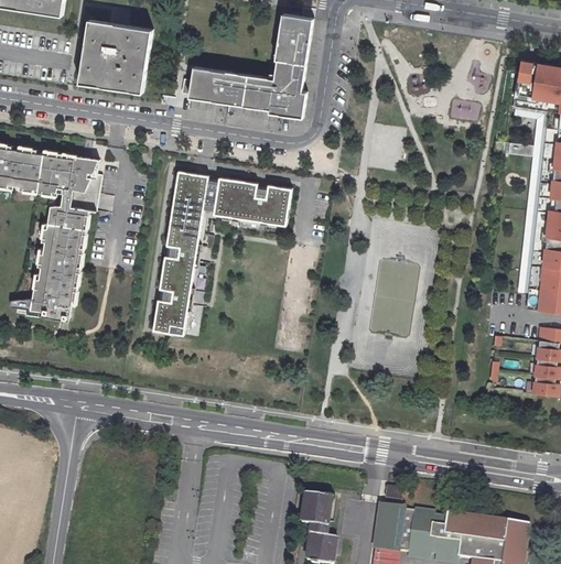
[(0,4),(60,14),(62,0),(0,0),(0,4)]
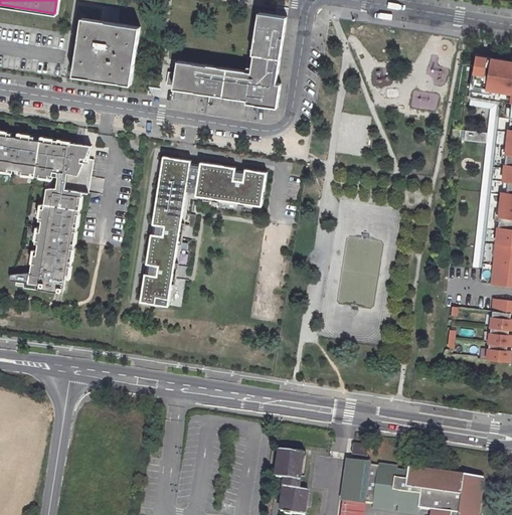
[(204,89),(203,93),(245,100),(246,96),(256,97),(254,101),(254,104),(275,107),(278,83),(274,82),(281,34),(278,33),(280,25),(283,26),(284,17),(257,12),(249,54),(251,54),(249,72),(176,60),(174,72),(166,71),(164,83),(171,84),(171,88),(196,92),(197,88),(204,89)]
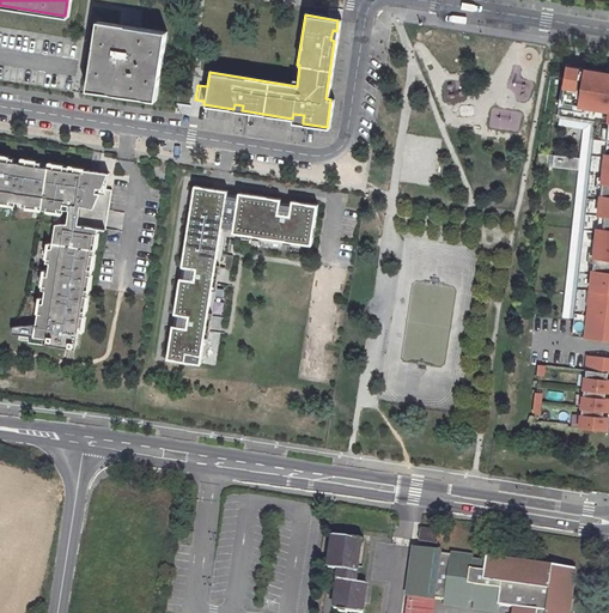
[(96,20),(84,89),(152,99),(163,31),(134,26),(134,32),(116,30),(116,24),(96,20)]
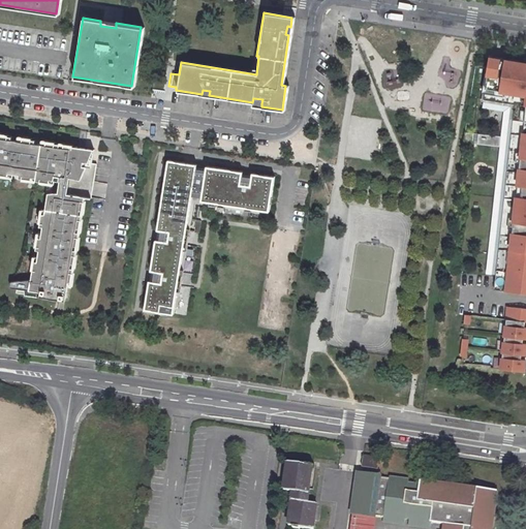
[(525,63),(488,58),(482,99),(513,104),(491,289),(525,292),(525,63)]
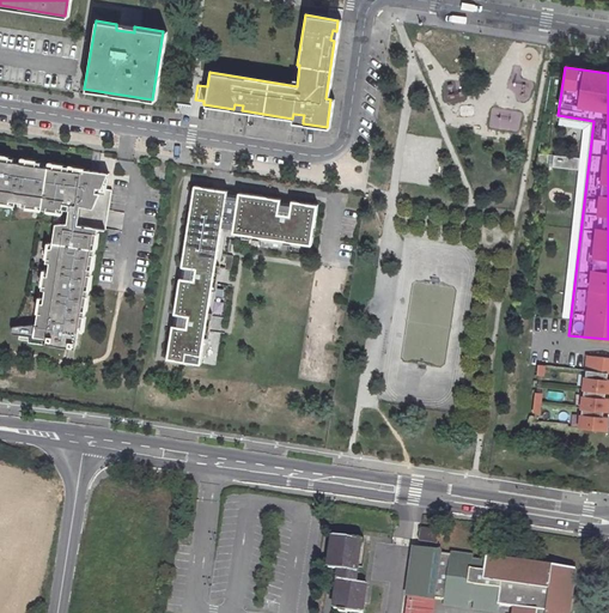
[(487,108),(485,128),(517,132),(518,110),(487,108)]
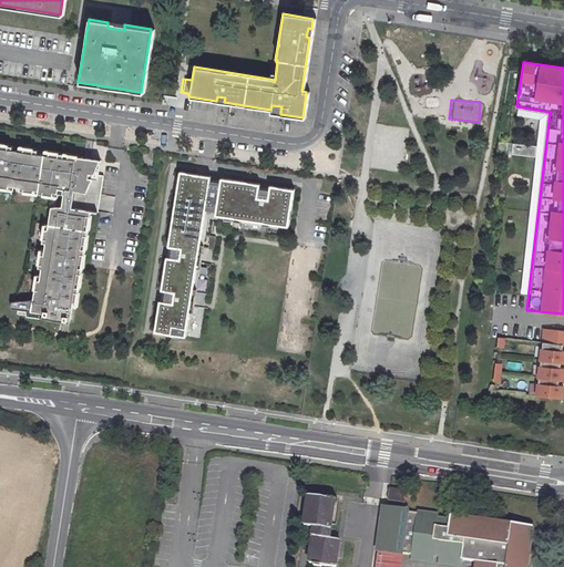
[(14,306),(14,310),(60,318),(58,329),(64,330),(67,319),(70,320),(89,208),(95,209),(100,179),(90,178),(92,174),(98,161),(0,144),(0,187),(6,188),(7,185),(18,187),(17,191),(30,193),(31,189),(37,191),(36,193),(50,196),(51,193),(61,194),(60,206),(49,207),(45,227),(42,227),(40,240),(43,241),(42,251),(39,253),(37,265),(40,266),(38,277),(34,277),(31,297),(9,299),(9,305),(14,306)]
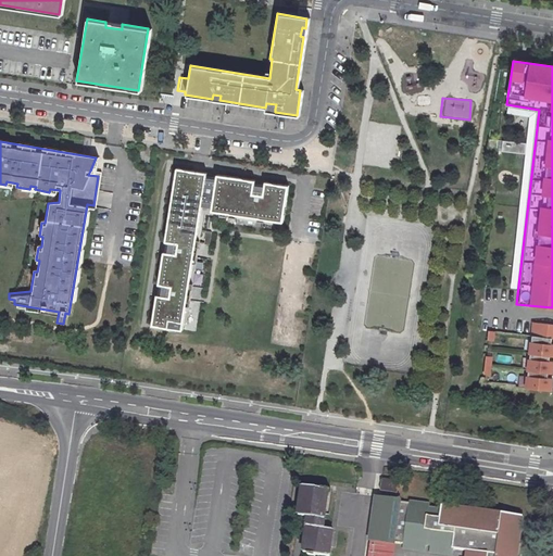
[(153,294),(149,325),(179,330),(180,320),(198,210),(268,220),(279,222),(285,185),(262,181),(261,186),(251,184),(252,179),(214,174),(213,178),(203,176),(204,172),(174,167),(162,241),(166,241),(165,252),(161,251),(155,285),(160,285),(159,294),(153,294)]
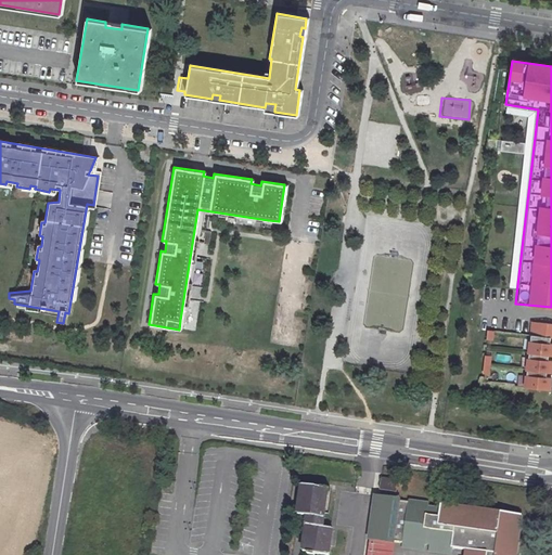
[(522,223),(525,198),(517,197),(518,188),(517,186),(513,222),(522,223)]
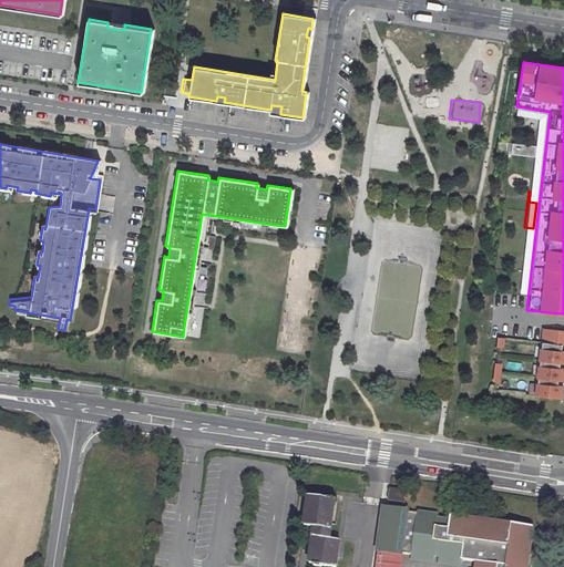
[(184,327),(187,327),(205,217),(273,228),(274,225),(202,214),(184,327)]
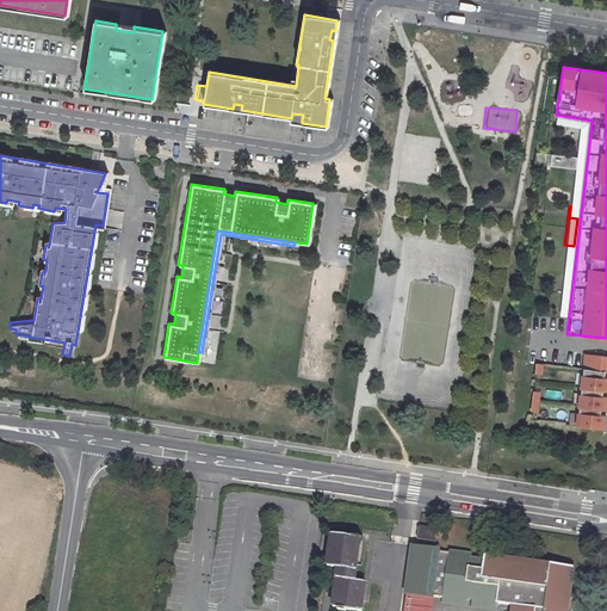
[(606,356),(582,355),(581,369),(602,371),(606,371),(606,356)]
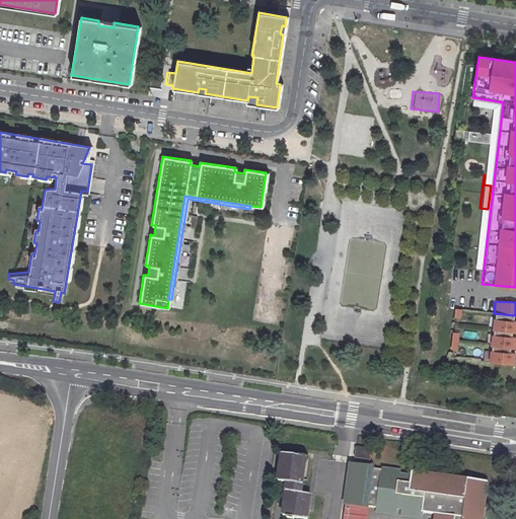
[(512,315),(494,313),(492,329),(510,331),(515,331),(515,322),(515,320),(512,320),(512,315)]
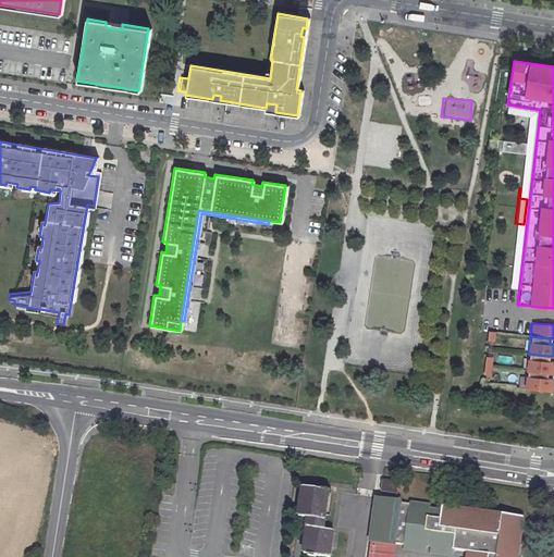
[(548,356),(528,354),(527,371),(546,373),(551,373),(552,361),(548,361),(548,356)]
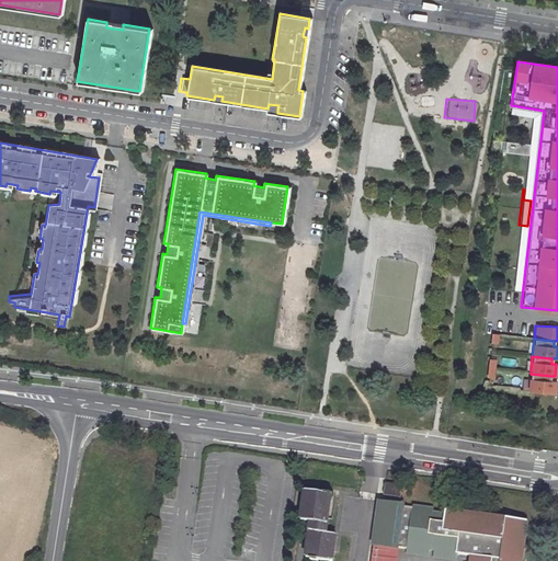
[(550,376),(531,374),(528,390),(554,393),(555,381),(549,381),(550,376)]
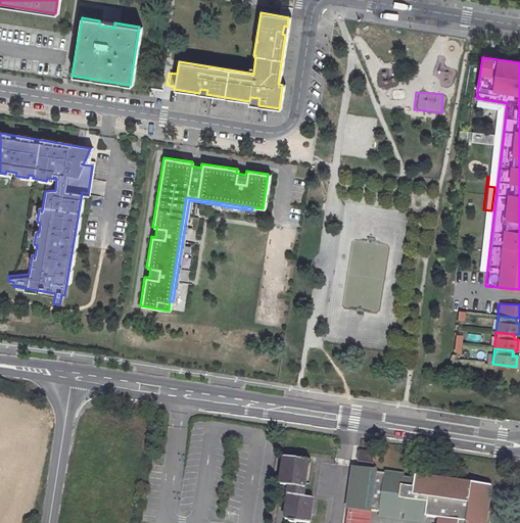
[(372,464),(373,454),(357,452),(356,462),(372,464)]
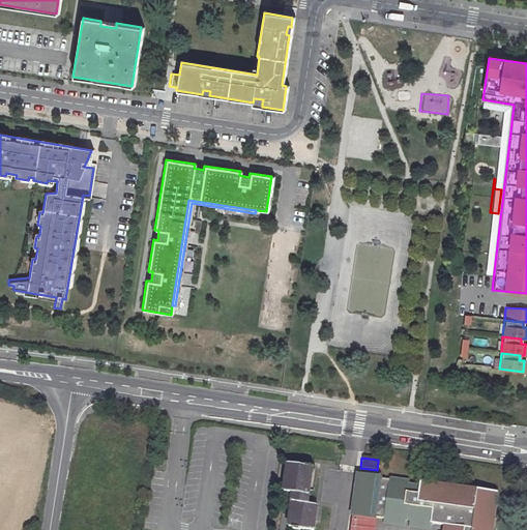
[(287,464),(283,491),(292,492),(287,526),(312,529),(315,505),(305,504),(311,467),(287,464)]
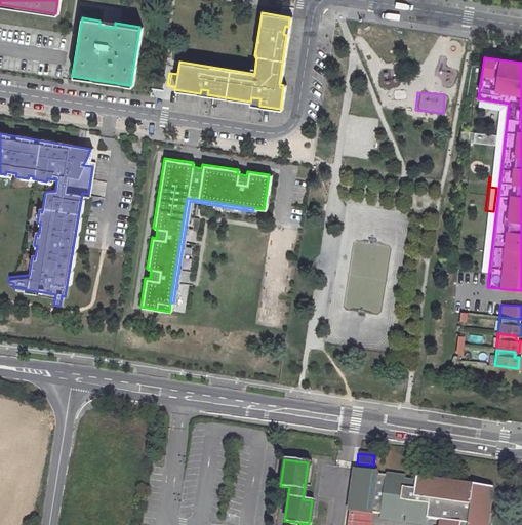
[(485,524),(491,488),(472,485),(472,486),(415,478),(415,481),(403,479),(403,476),(385,474),(385,476),(376,475),(376,473),(356,470),(350,512),(369,514),(370,515),(370,513),(378,514),(378,516),(400,519),(400,516),(404,516),(404,519),(425,522),(426,519),(439,520),(438,524),(485,524)]
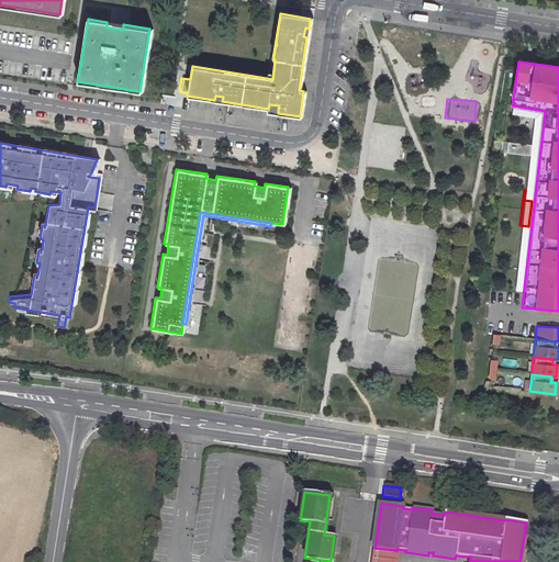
[(393,561),(395,550),(375,548),(371,561),(393,561)]
